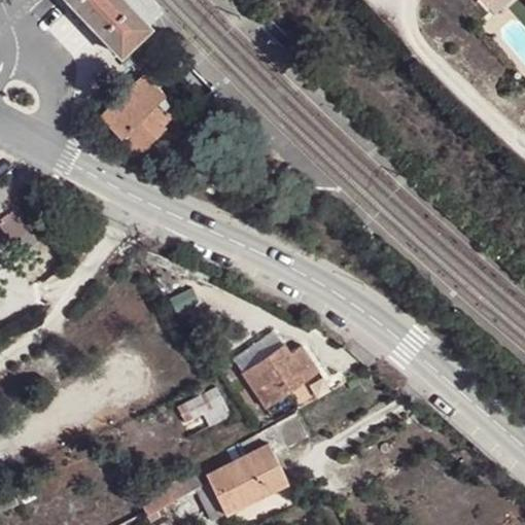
[(16,0),(0,0),(0,2),(8,9),(16,0)]
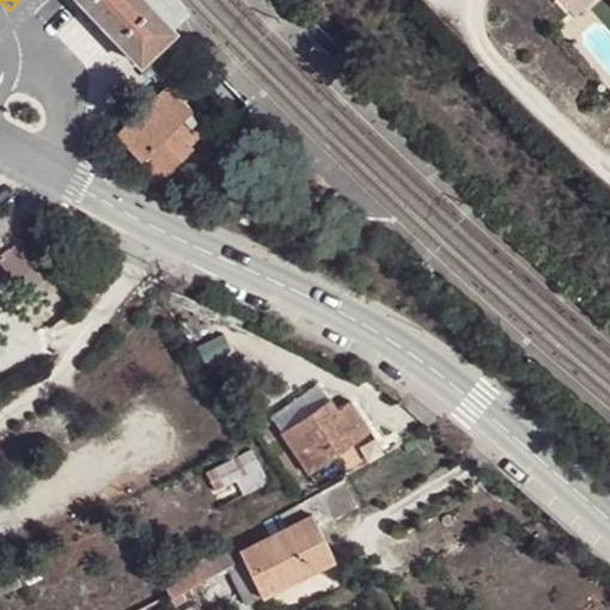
[(170,32),(139,0),(71,0),(105,35),(138,68),(145,61),(171,35),(170,32)]
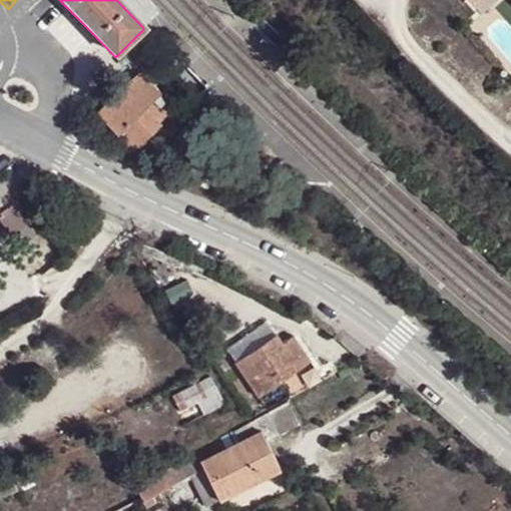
[(144,0),(116,0),(142,27),(143,29),(159,14),(144,0)]
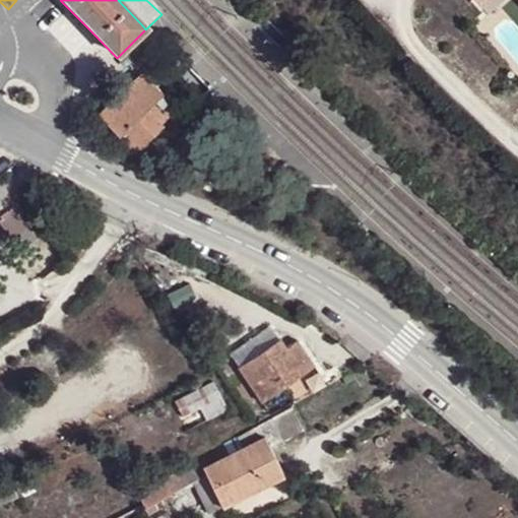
[(99,117),(134,152),(137,149),(164,127),(160,123),(172,111),(157,95),(160,92),(141,75),(99,117)]
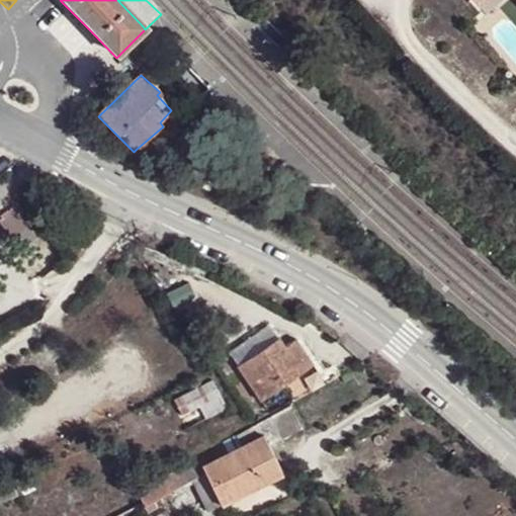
[(206,181),(203,188),(211,191),(215,184),(206,181)]
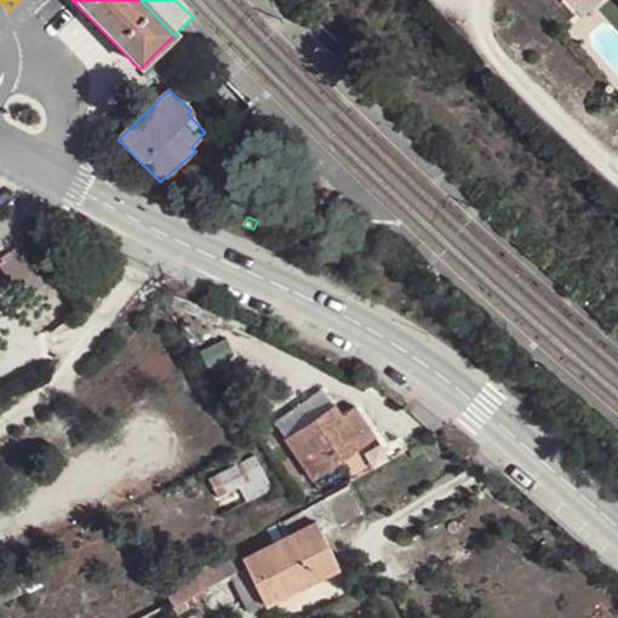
[(28,238),(16,246),(0,259),(0,270),(16,292),(18,290),(49,267),(28,238)]
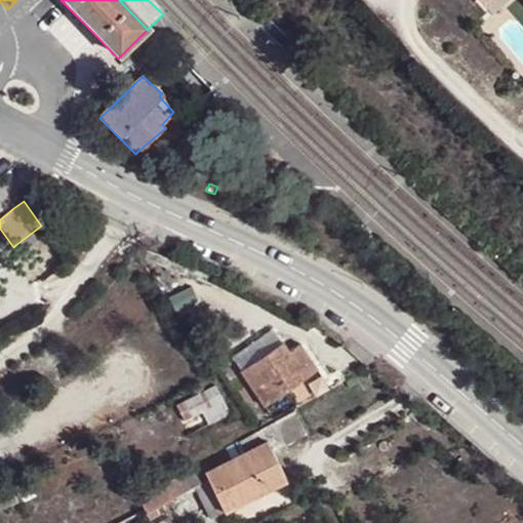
[(51,238),(41,226),(15,245),(25,256),(51,238)]
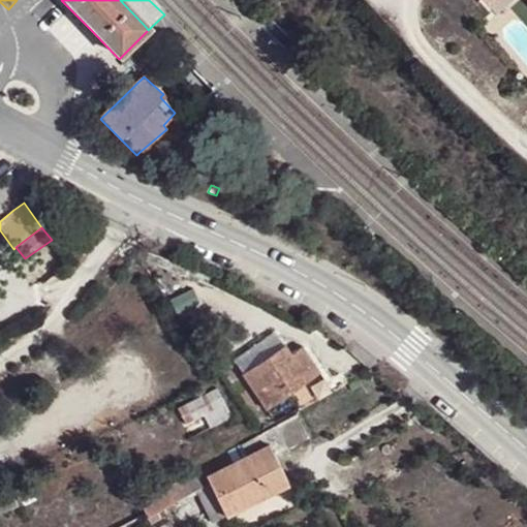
[(286,345),(243,374),(268,409),(320,373),(302,347),(292,353),(286,345)]
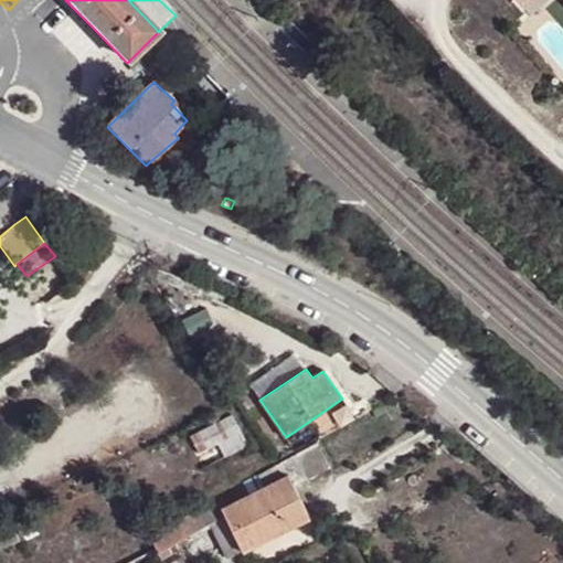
[(232,416),(189,438),(204,468),(247,446),(232,416)]
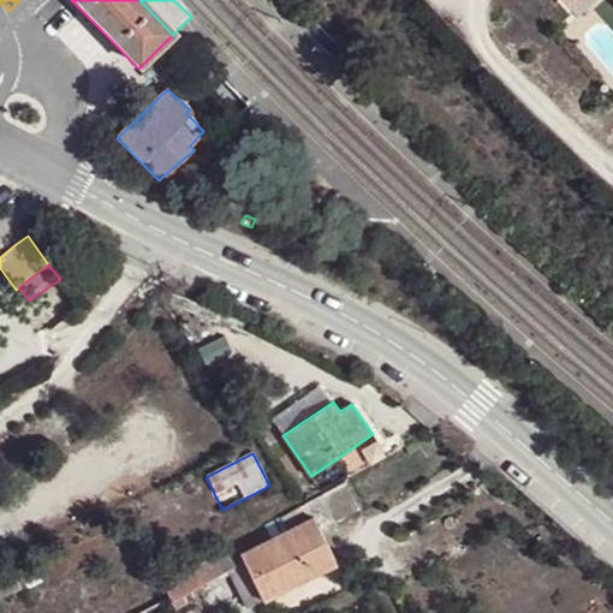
[(244,563),(263,601),(337,566),(320,533),(358,512),(344,487),(164,585),(173,603),(225,572),(244,563)]
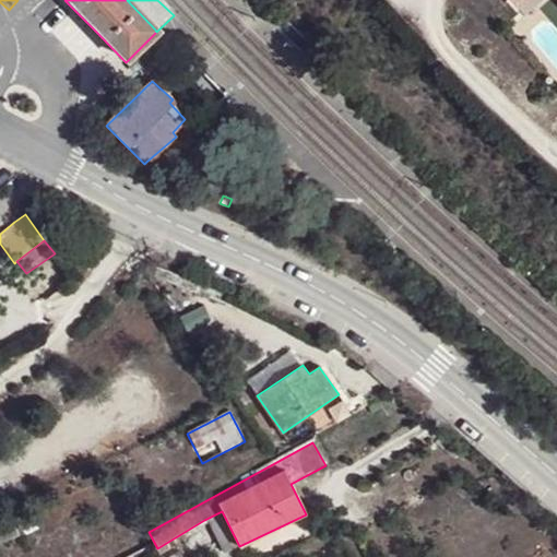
[(222,555),(239,546),(222,511),(204,520),(222,555)]
